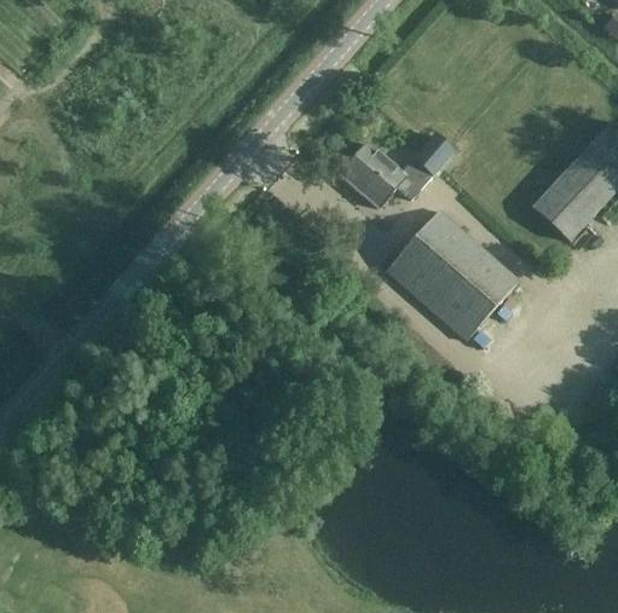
[(617,7),(607,19),(617,29),(617,7)]
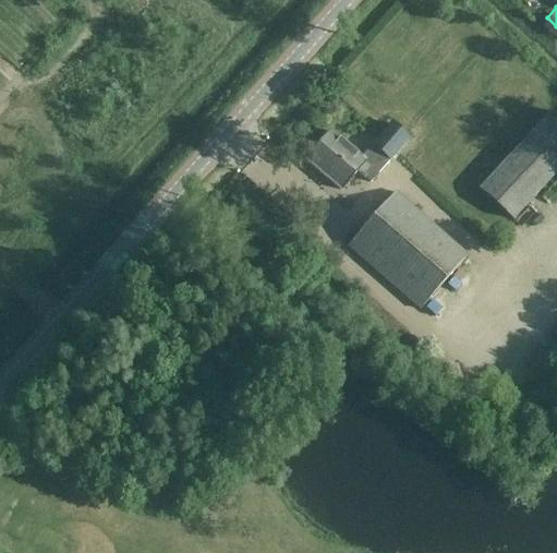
[(513,215),(556,167),(556,110),(553,107),(481,184),(513,215)]
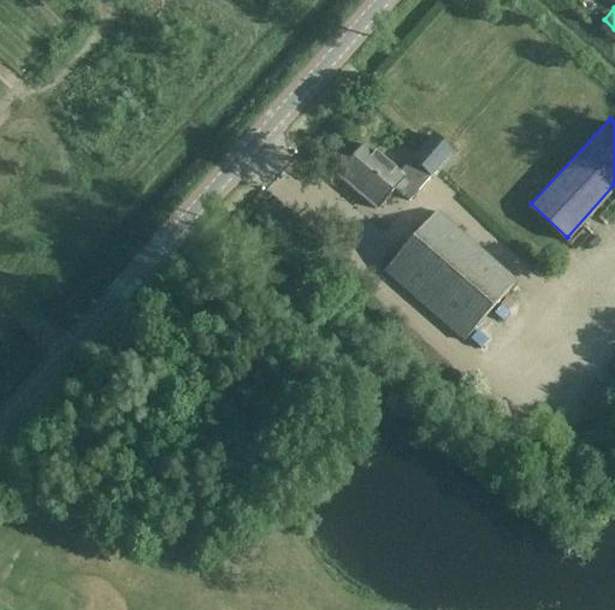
[(378,205),(395,184),(409,196),(451,148),(432,131),(400,170),(366,140),(338,171),(378,205)]
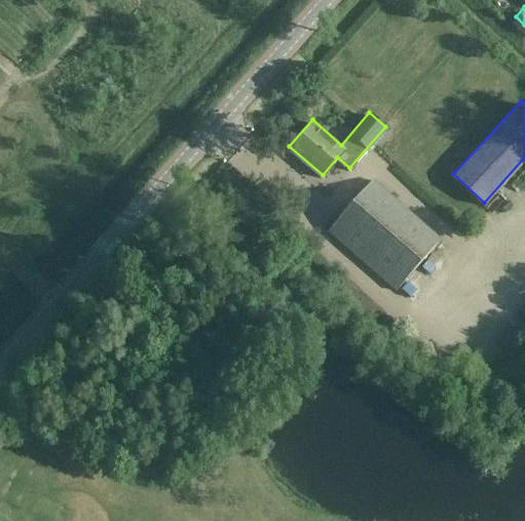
[(397,287),(442,236),(373,177),(329,227),(361,255),(397,287)]
